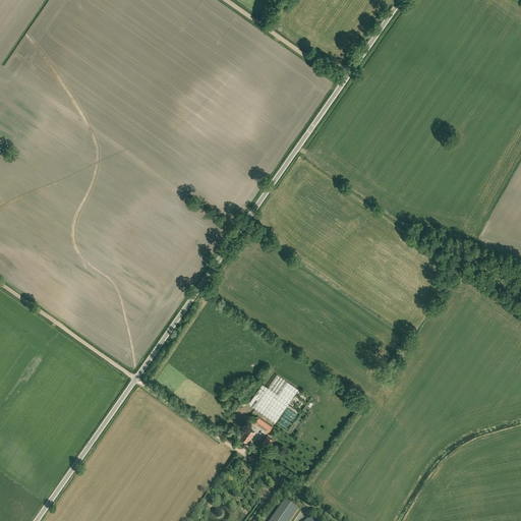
[(298,389),(272,370),(248,403),(275,422),(298,389)]
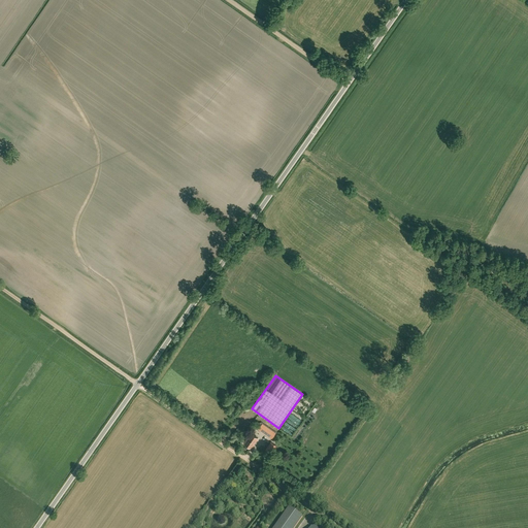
[(259,429),(272,438),(275,433),(262,424),(259,429)]
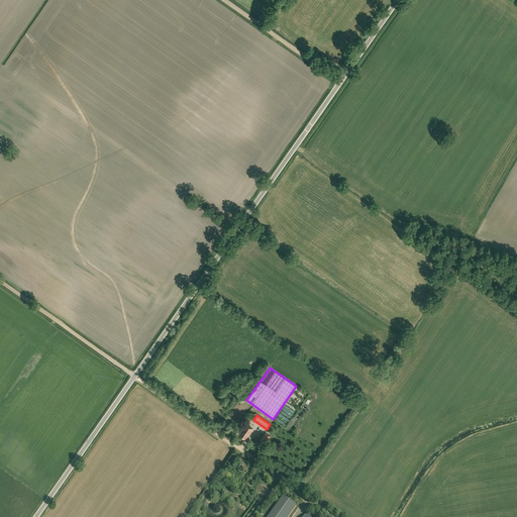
[(245,439),(252,429),(245,424),(238,434),(245,439)]
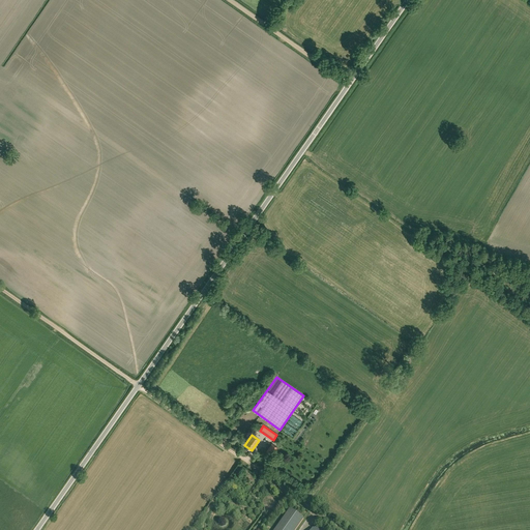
[(272,455),(277,447),(272,444),(267,451),(272,455)]
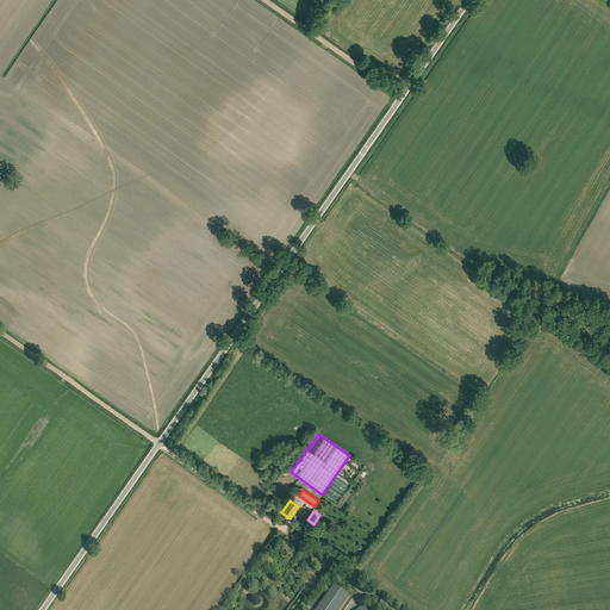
[(340,609),(349,597),(334,585),(316,609),(340,609)]
